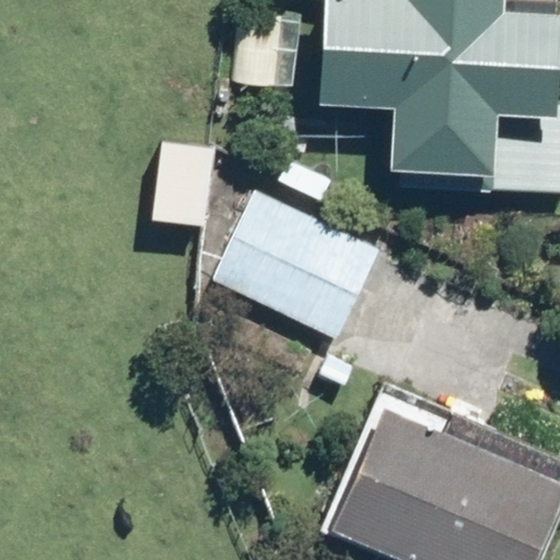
[(559,91),(559,13),(356,4),(349,105),(397,107),(394,170),(410,171),(409,184),(559,191),(559,107),(559,108),(559,91)]
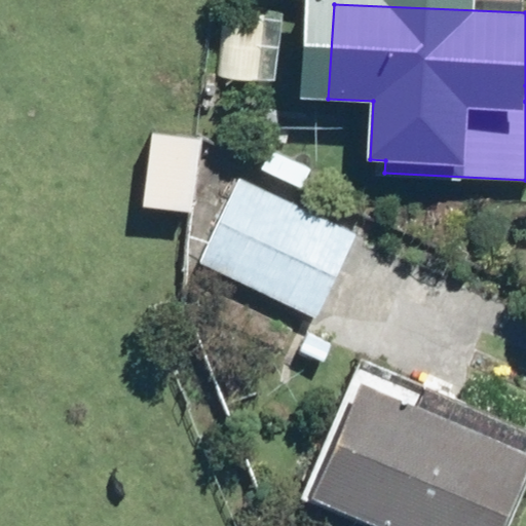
[(262,77),(263,27),(224,27),(222,76),(262,77)]
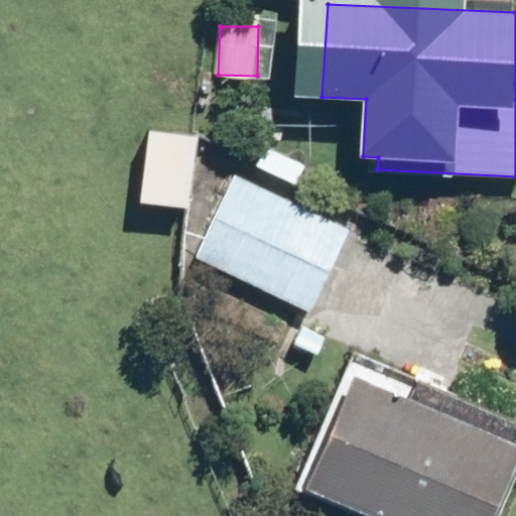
[(189,206),(199,136),(150,130),(142,200),(189,206)]
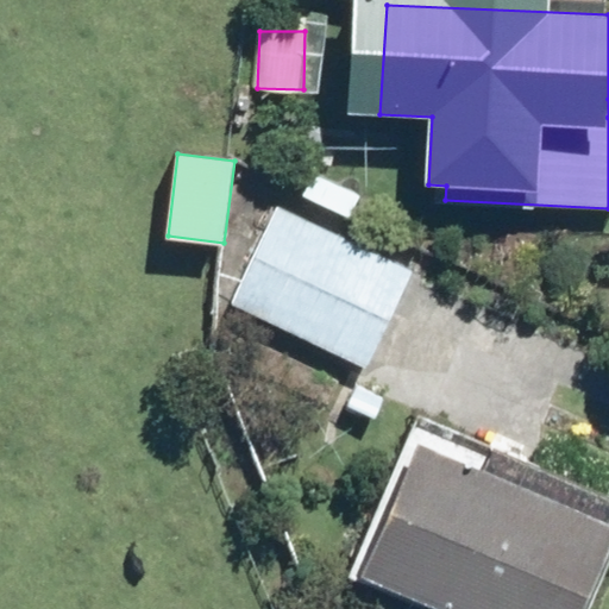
[(360,195),(315,173),(305,194),(350,218),(360,195)]
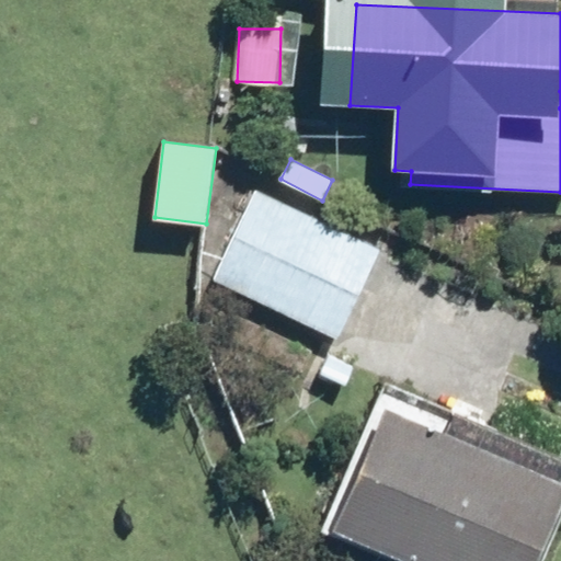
[(215,277),(338,340),(382,252),(284,203),(290,189),(267,176),(215,277)]
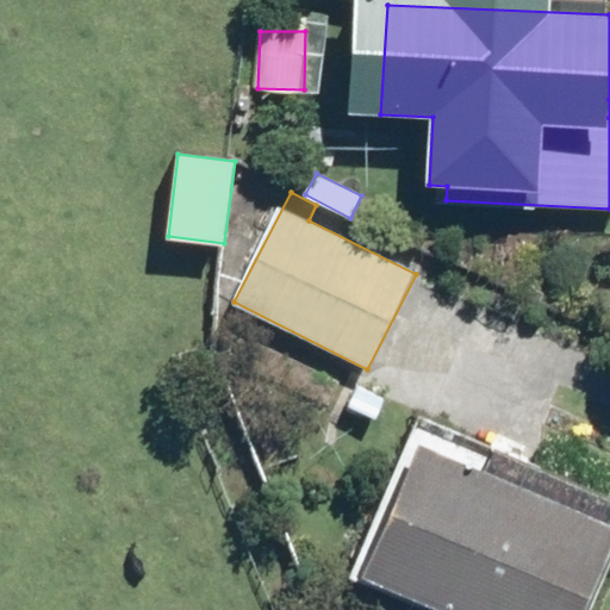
[(386,398),(359,384),(349,403),(378,418),(386,398)]
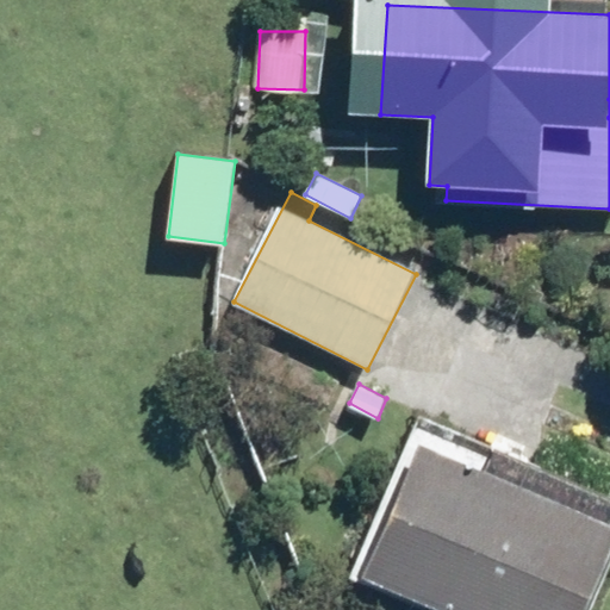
[(366,574),(447,609),(583,609),(609,552),(609,526),(423,443),(366,574)]
